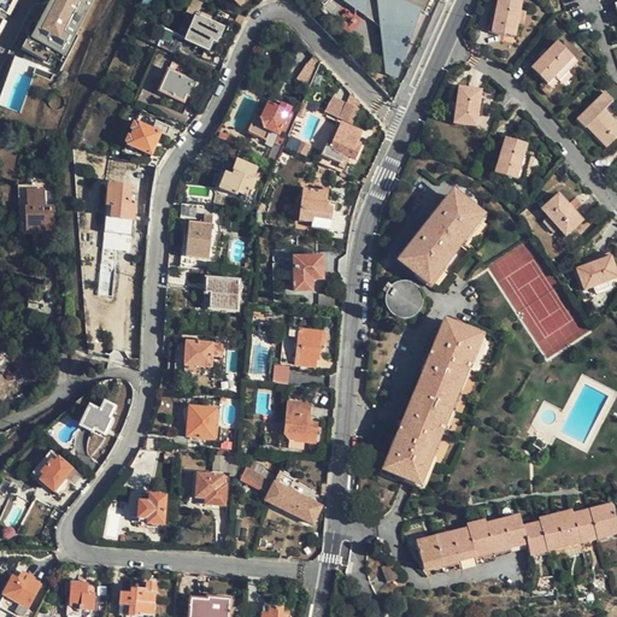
[(0,0),(0,9),(6,12),(12,0),(0,0)]
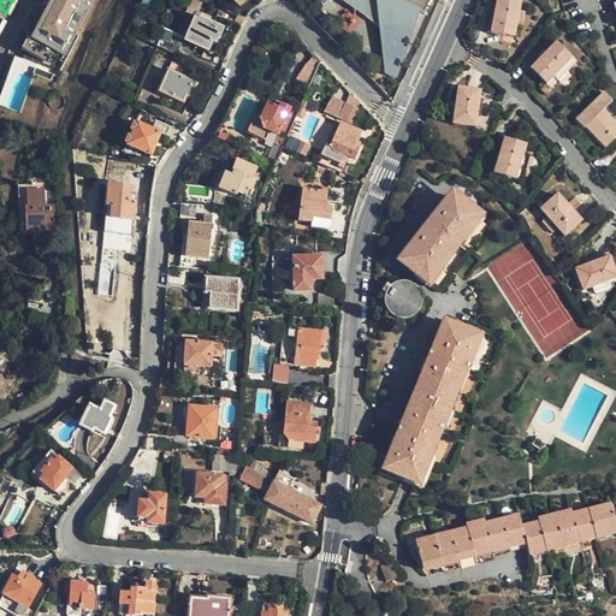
[(95,0),(49,0),(31,37),(28,35),(21,48),(49,63),(52,58),(63,64),(95,0)]
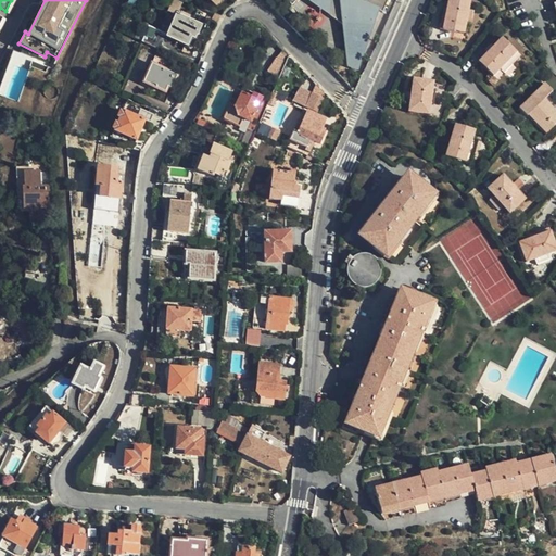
[(283,0),(292,9),(300,0),(355,0),(367,5),(380,11),(386,0),(283,0)]
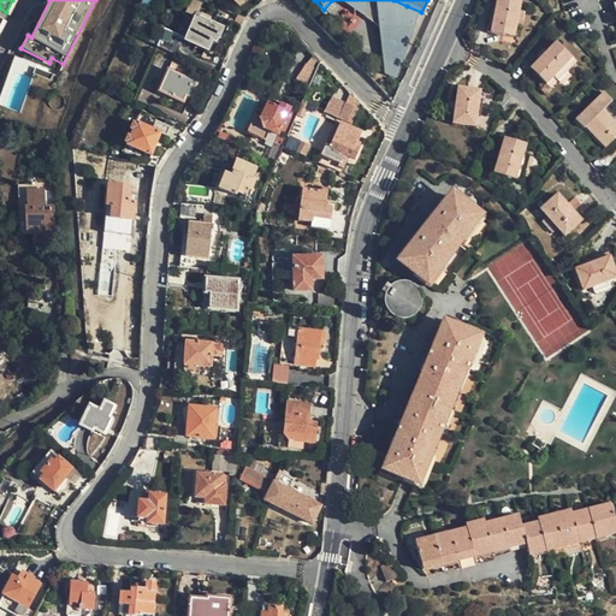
[(403,13),(373,0),(361,0),(355,15),(383,28),(381,60),(397,65),(414,19),(403,13)]
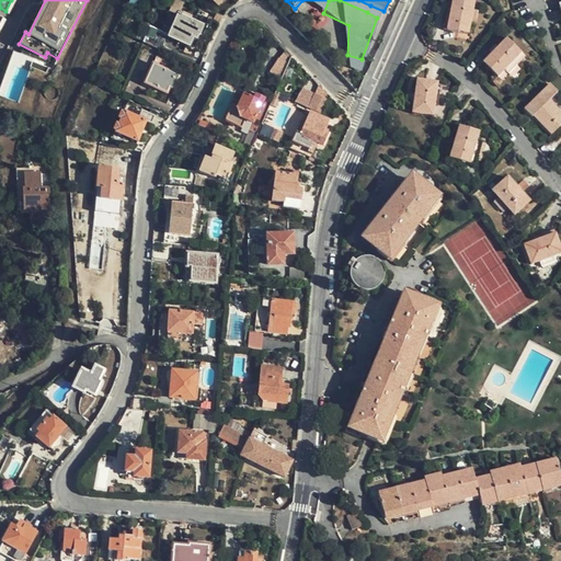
[(340,0),(367,12),(370,6),(358,0),(340,0)]
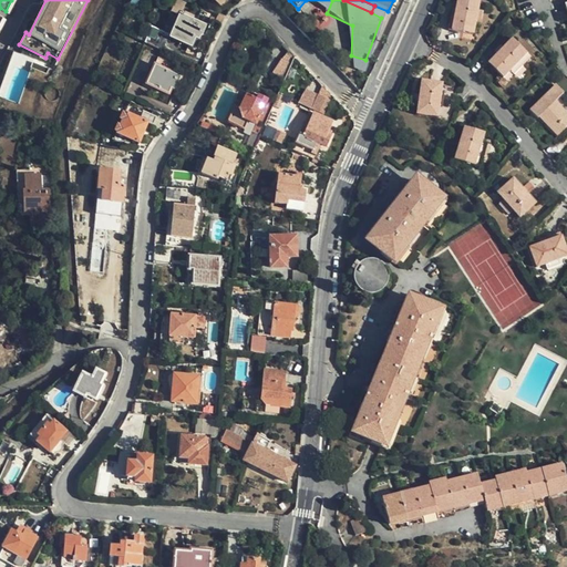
[(402,0),(393,0),(388,11),(395,16),(402,0)]
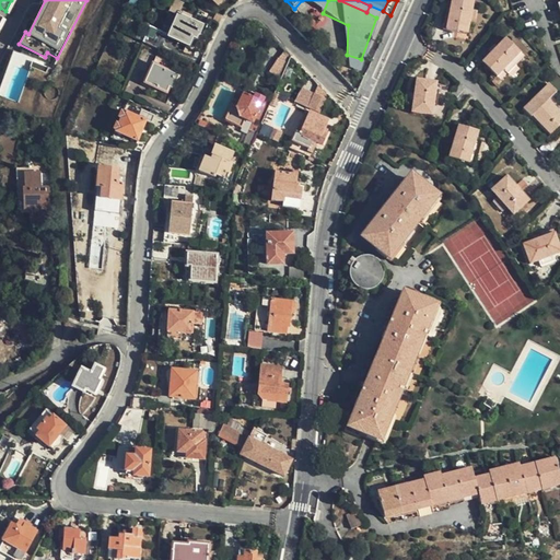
[(462,0),(453,0),(452,11),(450,22),(444,21),(442,31),(467,34),(474,2),(462,0)]
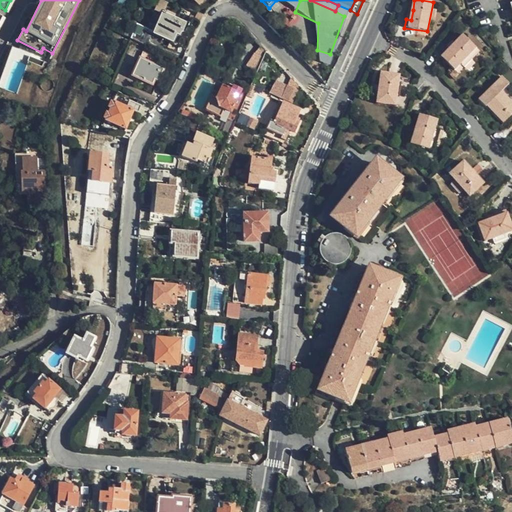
[(187,24),(162,12),(152,35),(172,44),(177,35),(181,37),(187,24)]
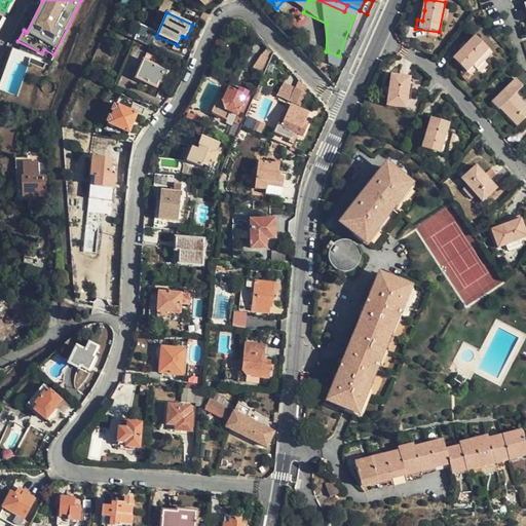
[(485,66),(492,60),(474,41),(452,64),(466,77),(482,63),(485,66)]
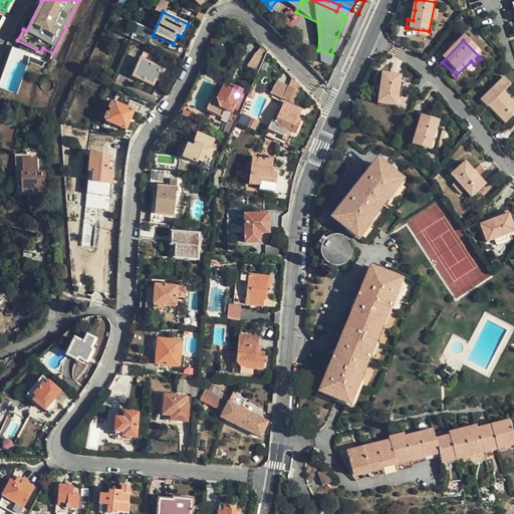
[(258,69),(267,51),(259,46),(250,65),(258,69)]
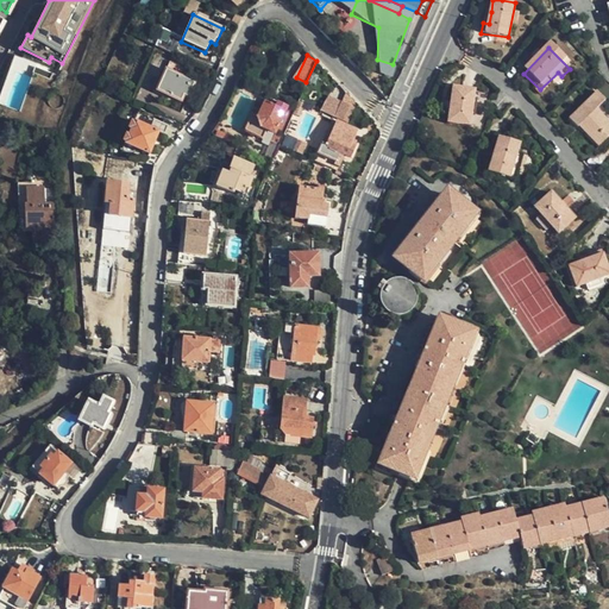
[(377,71),(389,76),(393,64),(377,60),(377,71)]
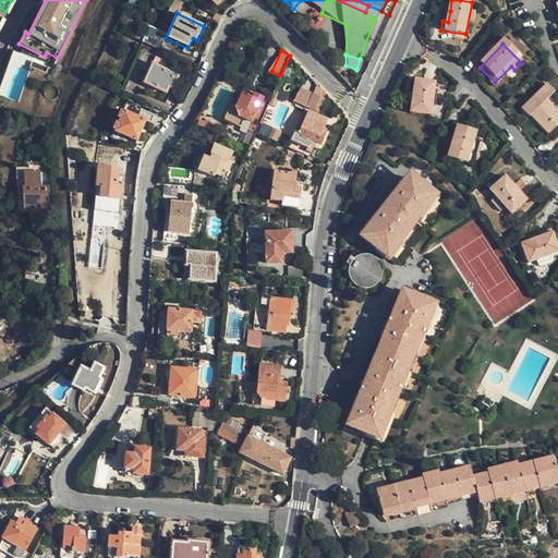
[(172,92),(180,75),(150,63),(141,85),(166,96),(168,89),(172,92)]
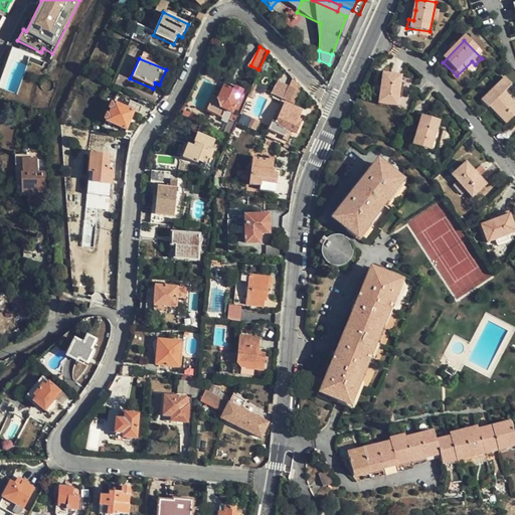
[(396,109),(401,77),(381,74),(377,105),(396,109)]
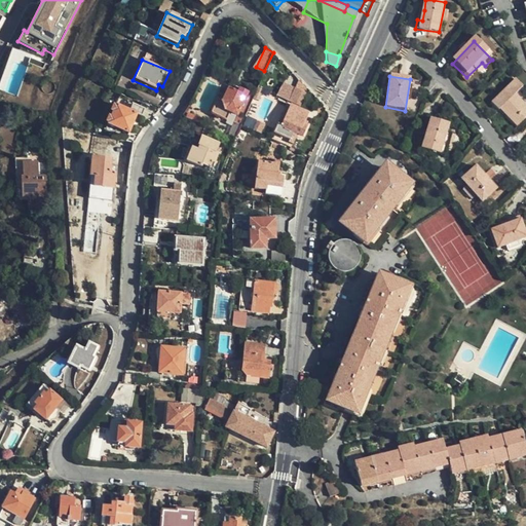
[(284,81),(277,97),(301,106),(307,91),(284,81)]
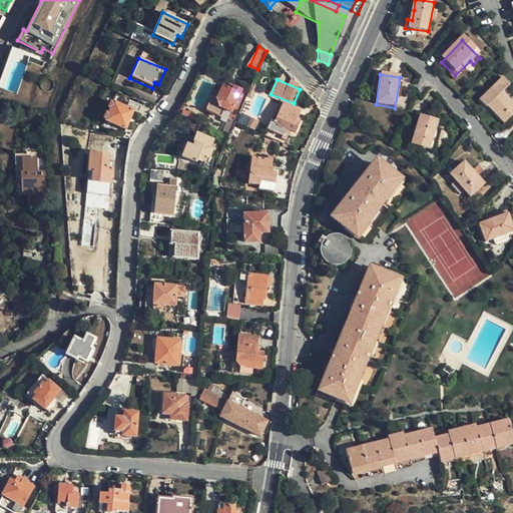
[(487,111),(489,110),(491,107),(496,112),(492,114),(504,126),(512,117),(512,109),(501,97),(510,88),(502,81),(480,104),(487,111)]
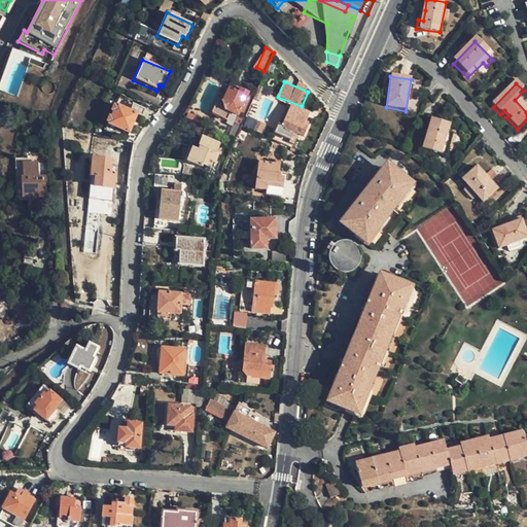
[(238,117),(249,93),(238,89),(236,92),(226,89),(221,103),(224,112),(238,117)]
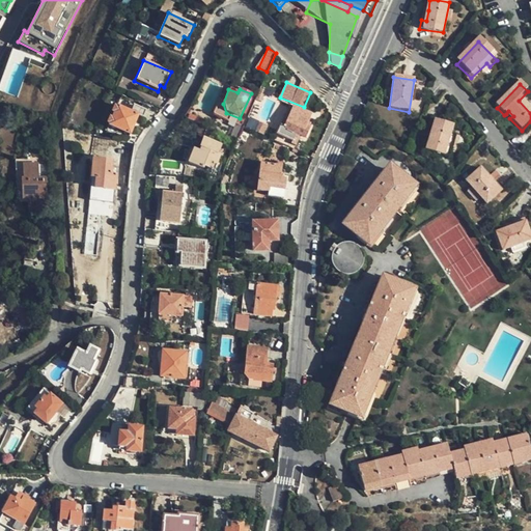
[(45,94),(42,93),(36,92),(32,108),(40,110),(45,95),(45,94)]
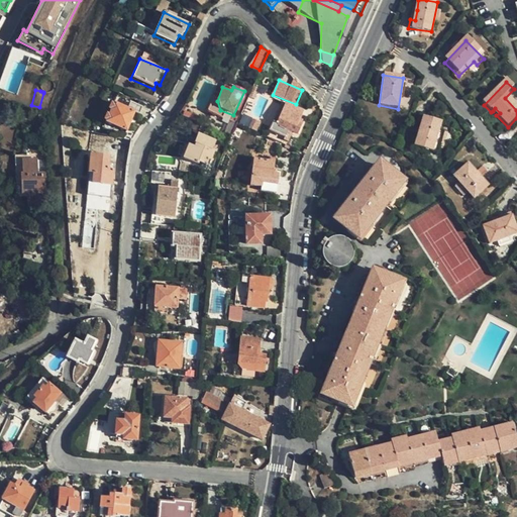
[(127,132),(135,113),(139,114),(142,106),(129,101),(127,107),(113,102),(113,104),(110,103),(108,110),(109,111),(108,114),(106,114),(103,120),(105,121),(105,123),(127,132)]
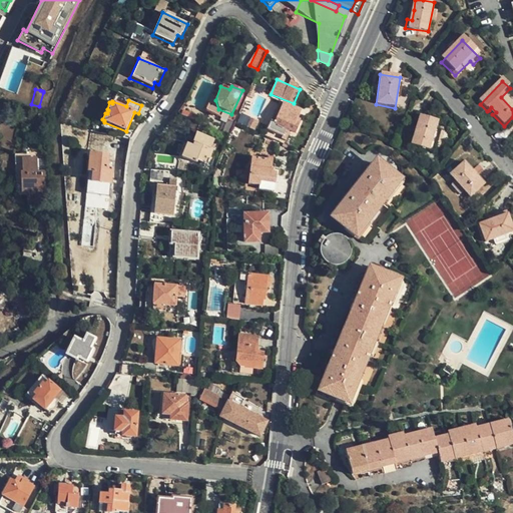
[(295,126),(302,109),(283,102),(273,125),(295,135),(298,127),(295,126)]
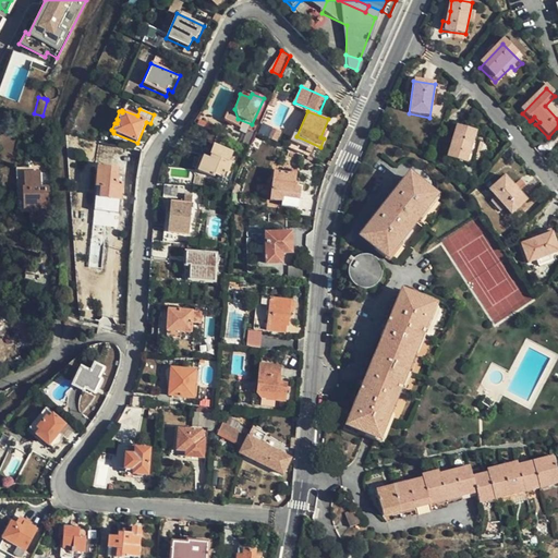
[(219,124),(201,117),(194,123),(216,133),(219,124)]
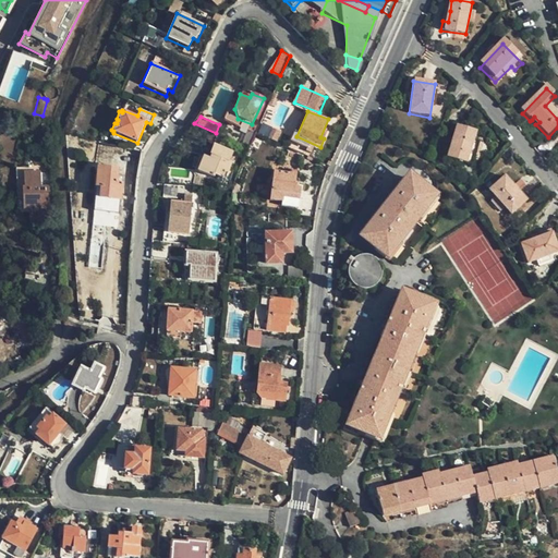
[(278,141),(282,131),(263,123),(258,133),(278,141)]
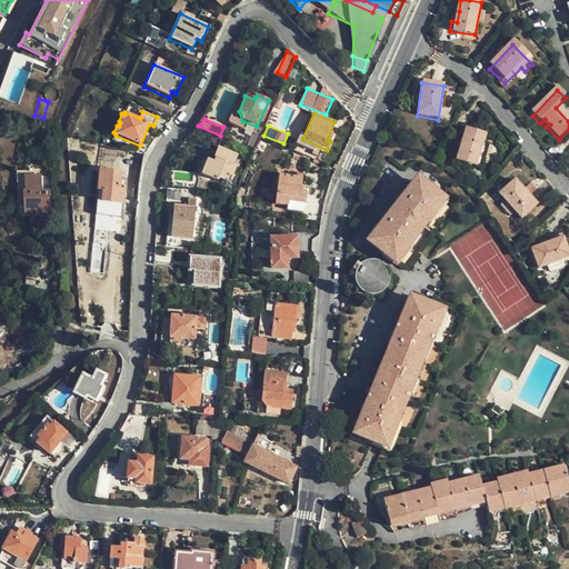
[(479,161),(486,138),(466,132),(456,166),(481,173),(483,162),(479,161)]
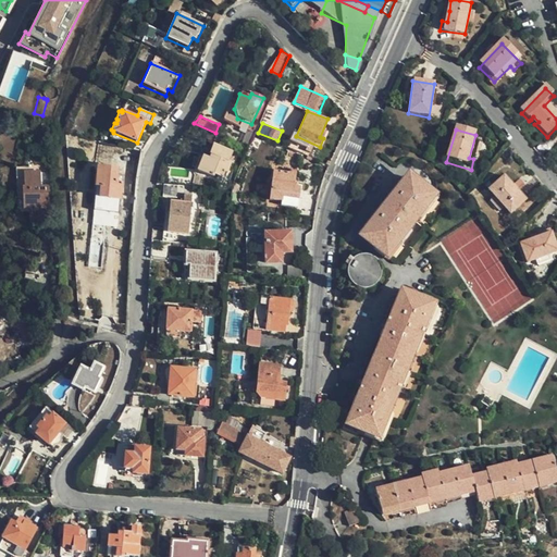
[(238,158),(234,157),(237,147),(220,139),(215,149),(219,151),(217,157),(209,153),(202,169),(219,175),(221,171),(227,174),(230,169),(233,170),(238,158)]
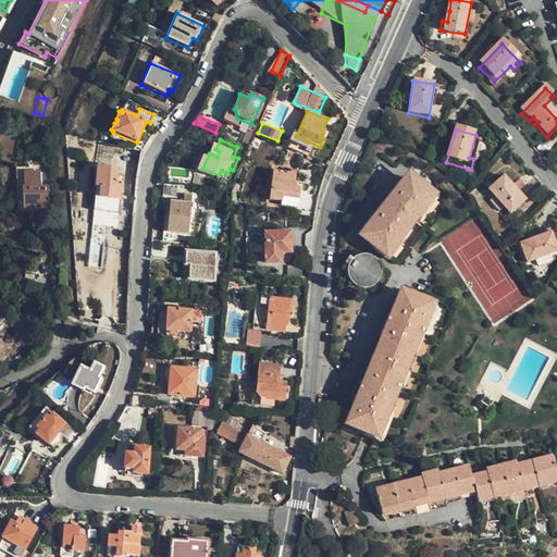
[(120,201),(122,183),(118,182),(119,169),(96,168),(93,199),(120,201)]
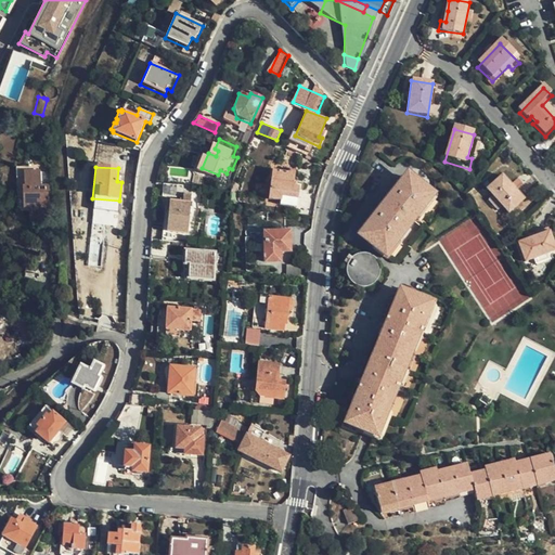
[(296,199),(298,186),(292,186),(294,172),(271,170),(267,199),(280,201),(280,196),(296,199)]
